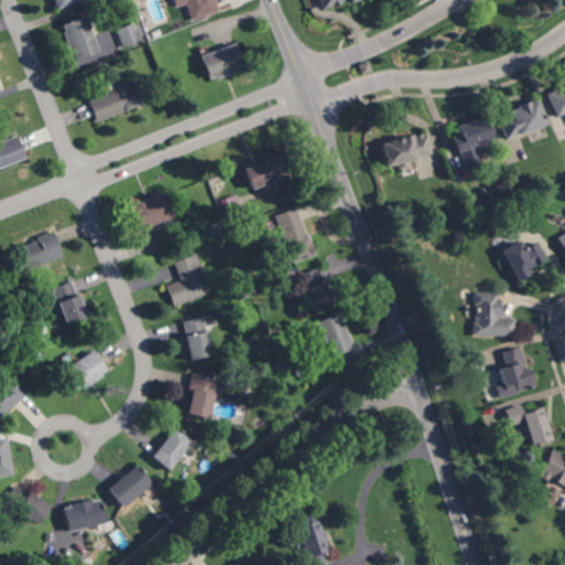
[(56,10),(52,0),(75,0),(76,2),(56,10)]
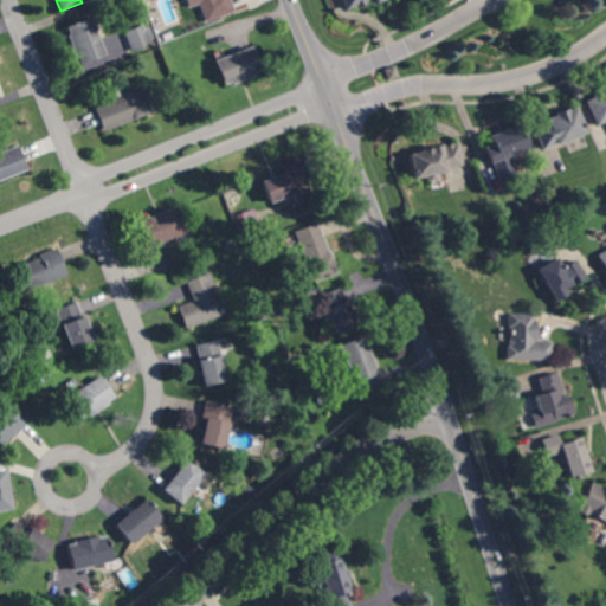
[(230,0),(236,12),(206,24),(198,0),(191,2),(189,0),(230,0)]
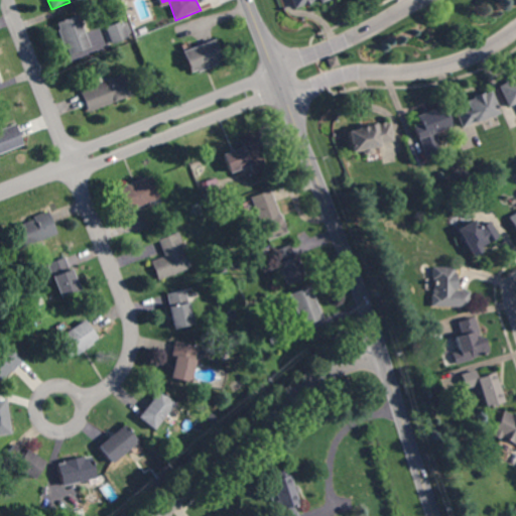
[(334,0),(329,2),(328,1),(319,4),(318,0),(295,9),(291,0),(334,0)]
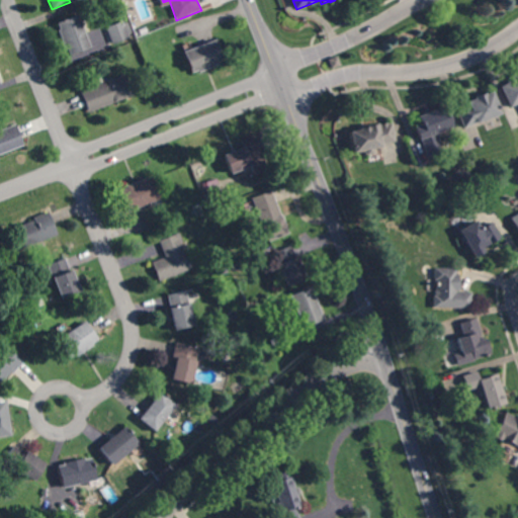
[(69,57),(67,50),(64,51),(57,31),(59,30),(57,24),(77,16),(89,49),(69,57)]
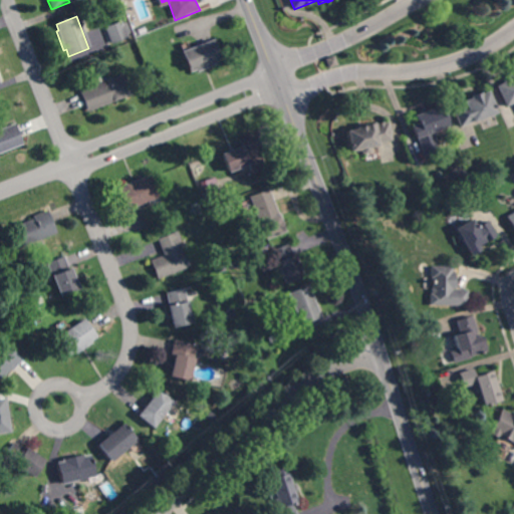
[(123,25),(127,23),(132,34),(127,35),(130,38),(111,45),(105,28),(122,22),(123,25)]
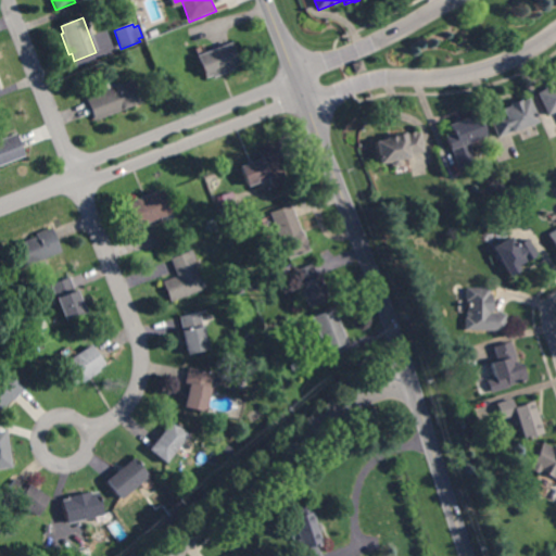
[(152,38),(150,32),(156,29),(159,36),(152,38)]
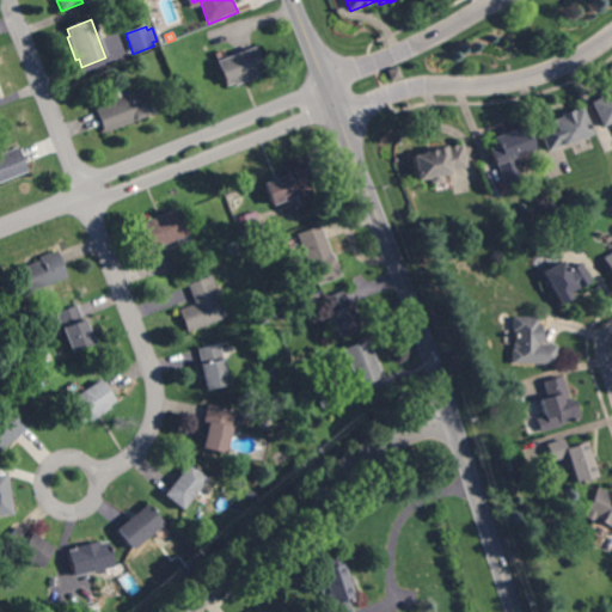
[(234,86),(234,84),(226,87),(216,62),(255,48),(264,72),(256,75),(257,78),(234,86)]
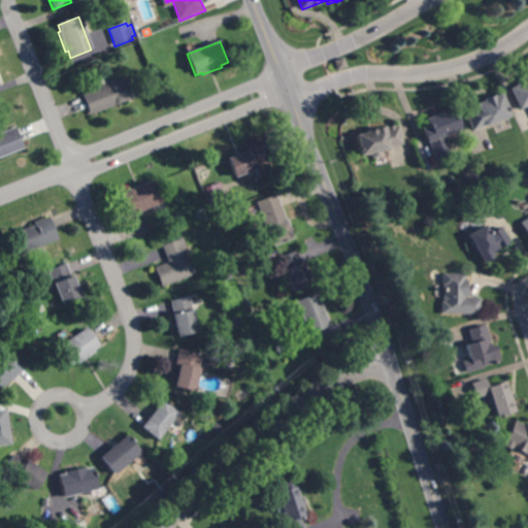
[(338,71),(335,62),(343,59),(348,67),(338,71)]
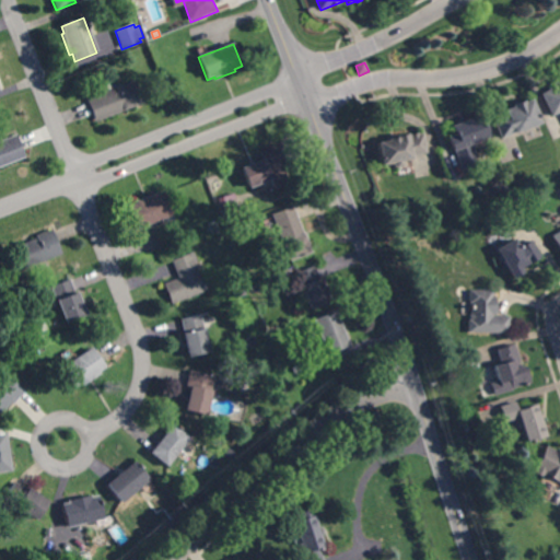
[(559,113),(550,117),(540,95),(548,92),(547,90),(553,86),(552,83),(559,79),(559,113)]
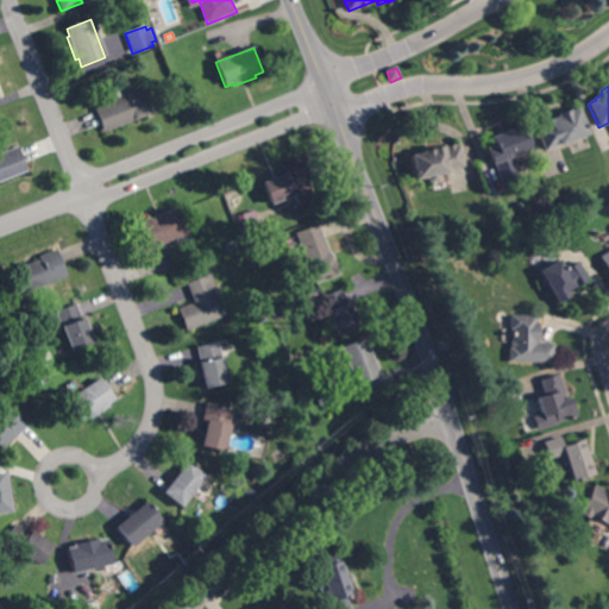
[(104,133),(94,110),(146,88),(156,113),(104,133)]
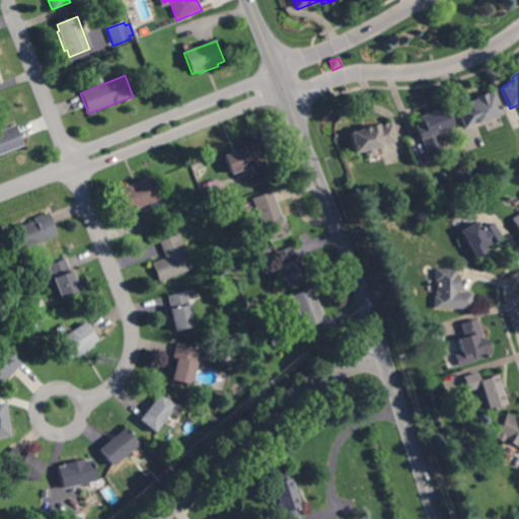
[(501,116),(464,130),(456,110),(468,106),(467,102),(474,100),(473,98),(479,96),(485,94),(486,96),(492,93),(501,116)]
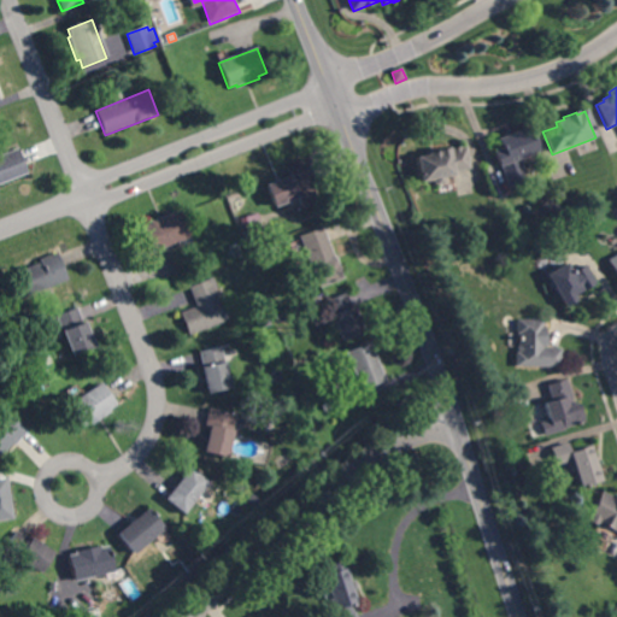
[(527,182),(509,189),(500,166),(498,168),(492,152),(500,150),(497,140),(528,128),(538,152),(518,160),(527,182)]
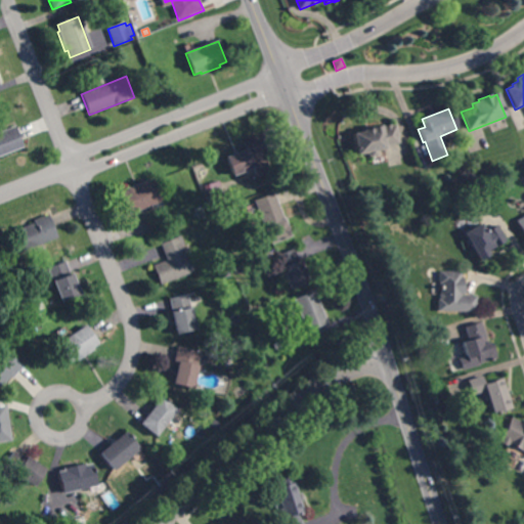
[(0,156),(0,132),(15,127),(24,146),(0,156)]
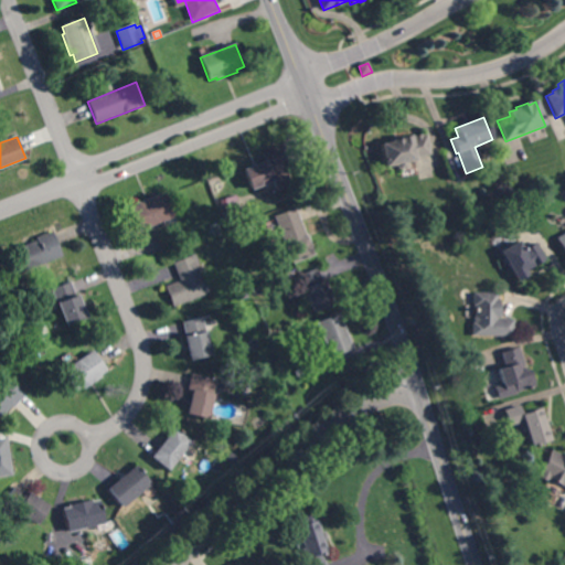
[(412,140),(426,137),(429,157),(415,159),(415,161),(407,162),(407,167),(406,170),(401,171),(396,168),(396,164),(384,167),(381,145),(391,144),(391,141),(398,140),(398,139),(409,137),(412,140)]
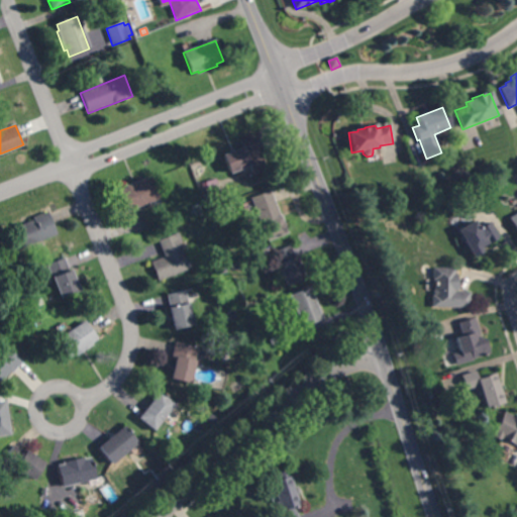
[(228,174),(221,156),(238,149),(236,144),(253,138),(263,161),(228,174)]
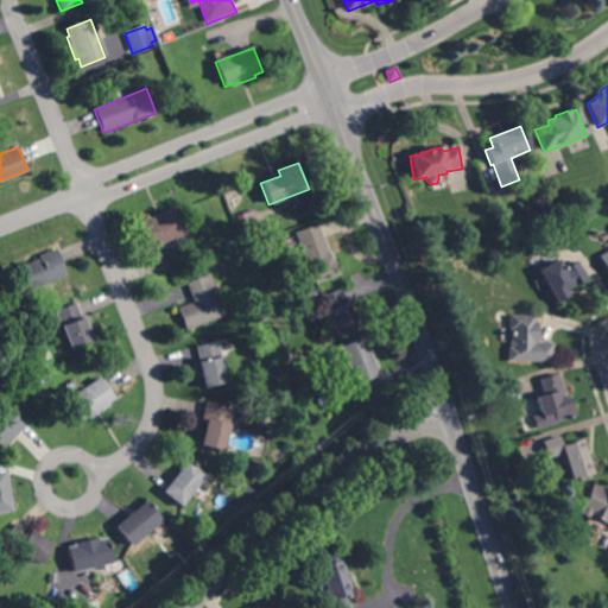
[(187,234),(149,249),(139,225),(147,222),(146,220),(169,210),(170,213),(177,210),(187,234)]
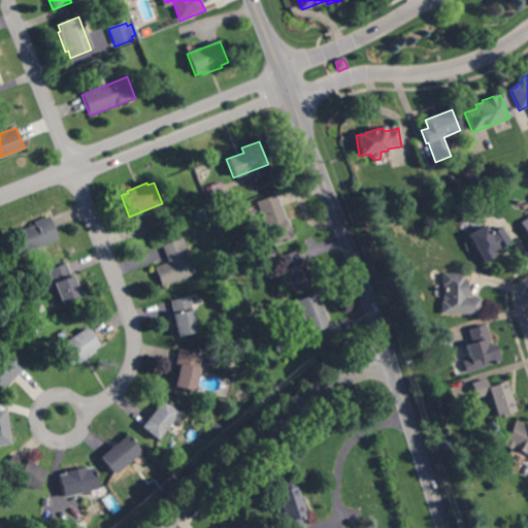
[(209,201),(205,189),(220,184),(224,197),(209,201)]
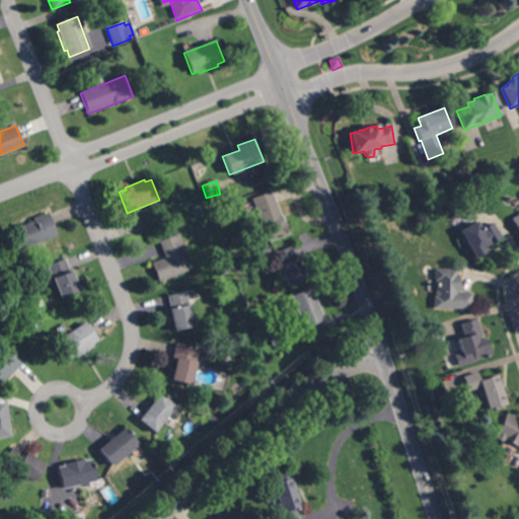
[(269,242),(251,200),(272,192),(289,234),(269,242)]
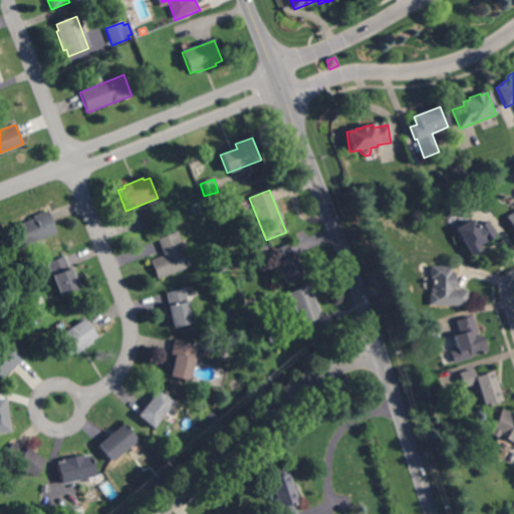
[(513,210),(505,214),(513,234),(513,233),(513,210)]
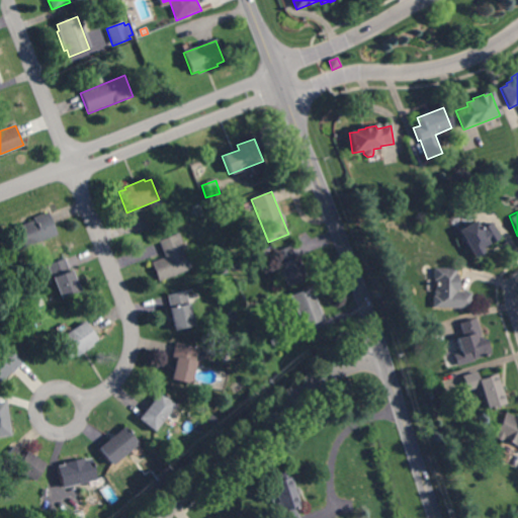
[(16,251),(8,231),(32,221),(31,219),(47,212),(56,235),(16,251)]
